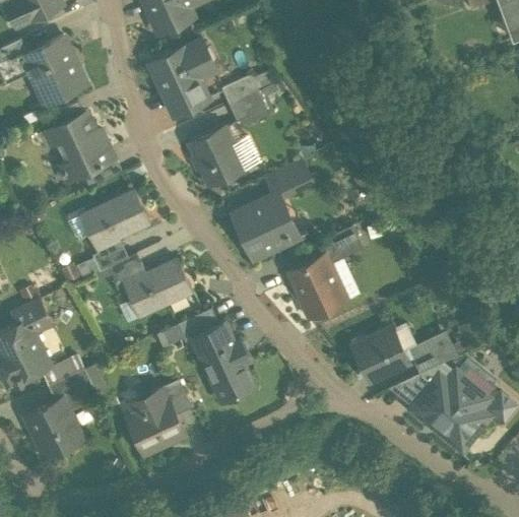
[(18,0),(19,1),(7,7),(4,2),(3,3),(15,27),(63,5),(60,0),(18,0)]
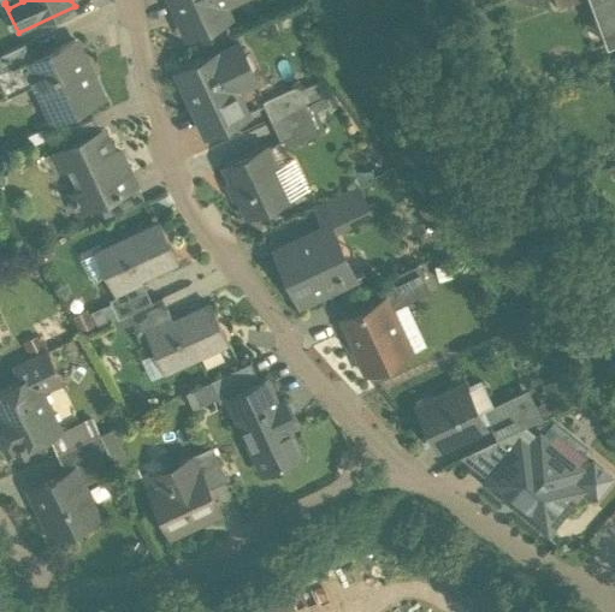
[(170,0),(188,39),(226,22),(217,1),(219,0),(170,0)]
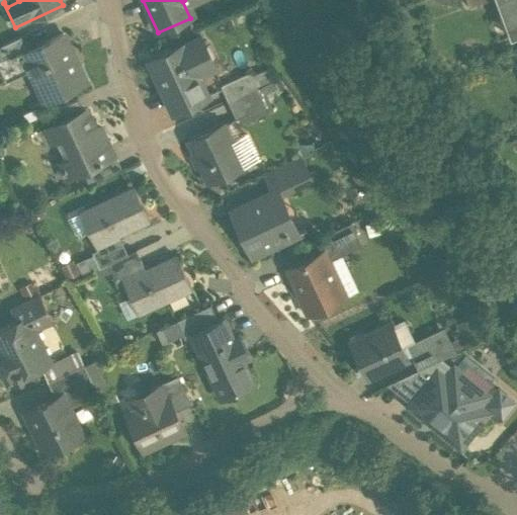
[(465,0),(468,8),(491,0),(465,0)]
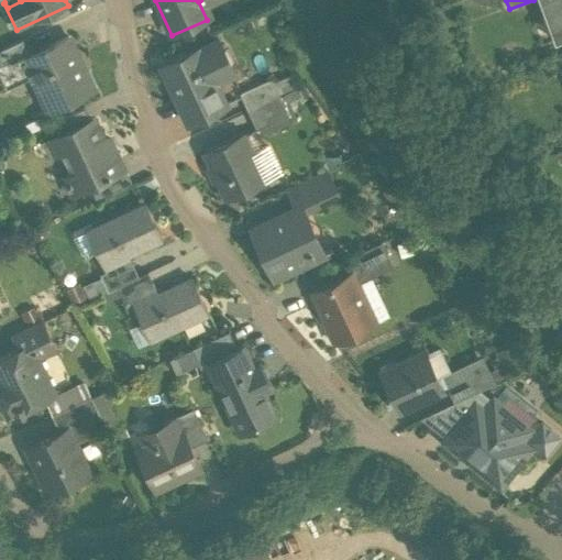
[(561,0),(546,0),(560,37),(553,40),(554,42),(561,39),(561,0)]
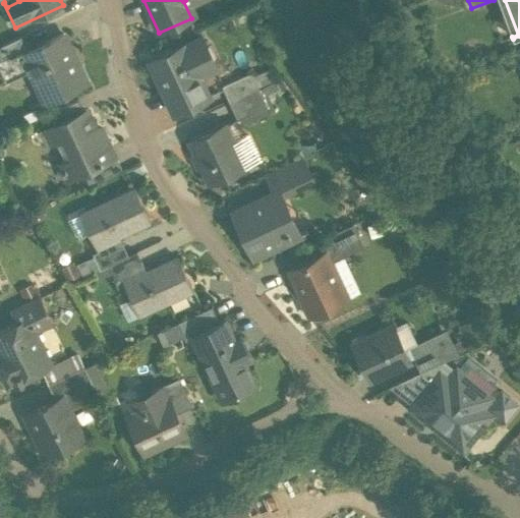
[(26,53),(21,55),(24,62),(45,104),(85,84),(62,36),(26,53)]
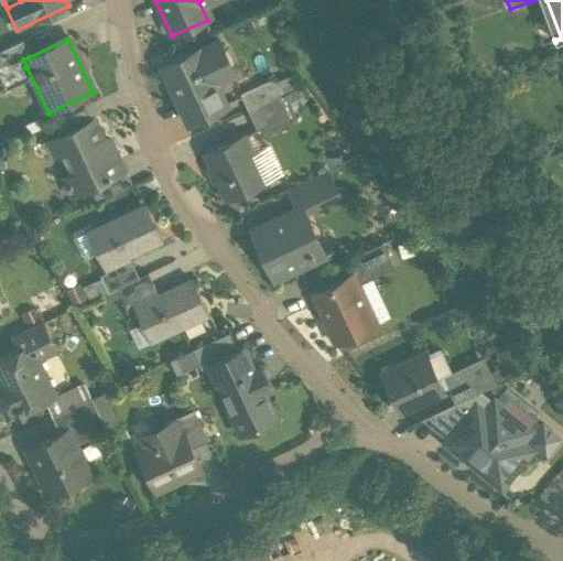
[(22,42),(0,52),(0,78),(1,81),(26,67),(23,60),(29,57),(22,42)]
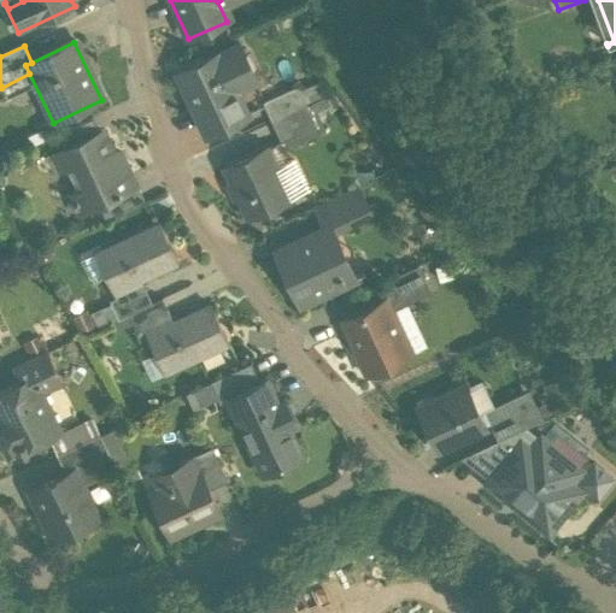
[(240,47),(179,76),(188,95),(191,94),(211,135),(246,118),(229,83),(252,72),(240,47)]
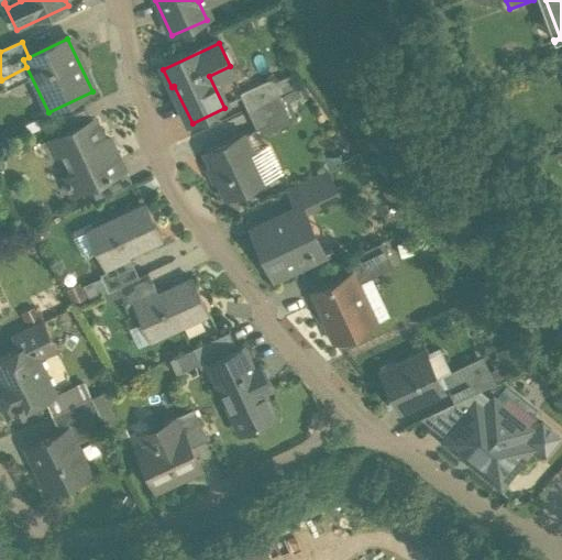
[(271,79),(239,95),(248,112),(279,97),(271,79)]
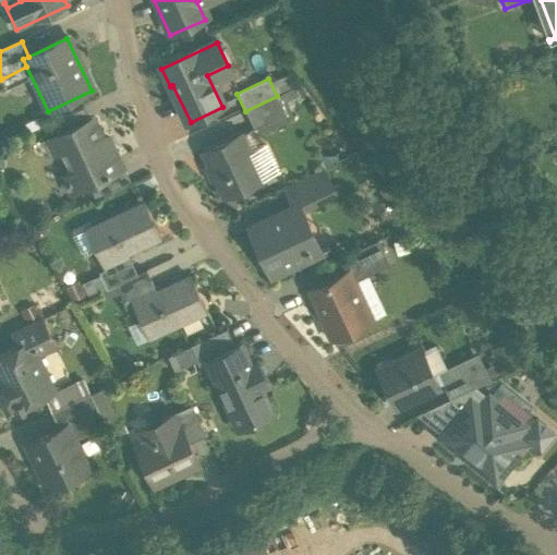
[(277,96),(245,111),(254,131),(286,116),(277,96)]
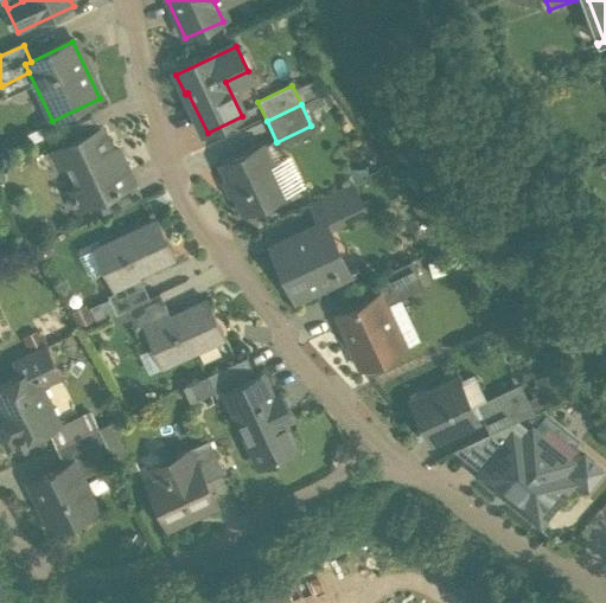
[(91,119),(57,134),(63,147),(97,132),(91,119)]
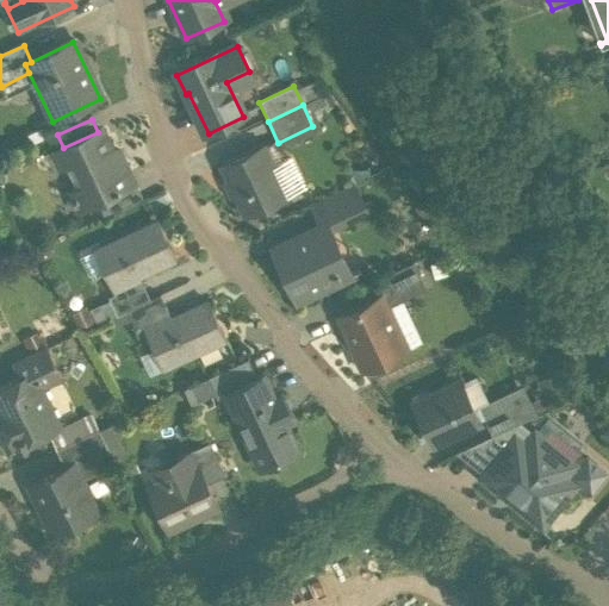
[(63,148),(43,157),(43,160),(58,152),(76,192),(69,194),(78,212),(105,199),(135,185),(120,152),(116,151),(110,154),(100,131),(98,132),(63,148)]
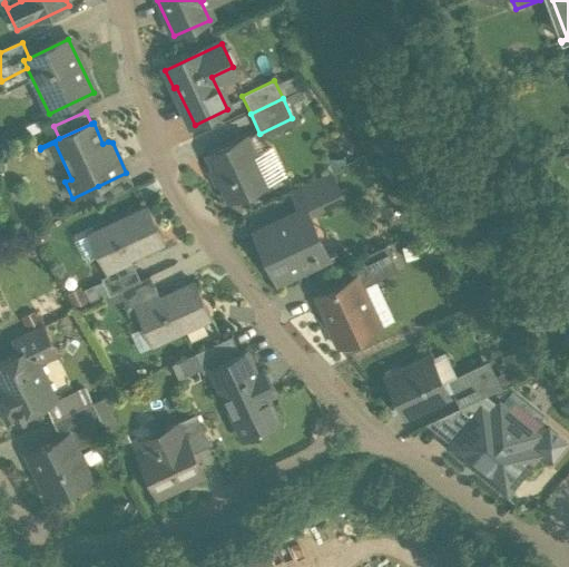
[(246,138),(207,156),(228,203),(267,184),(246,138)]
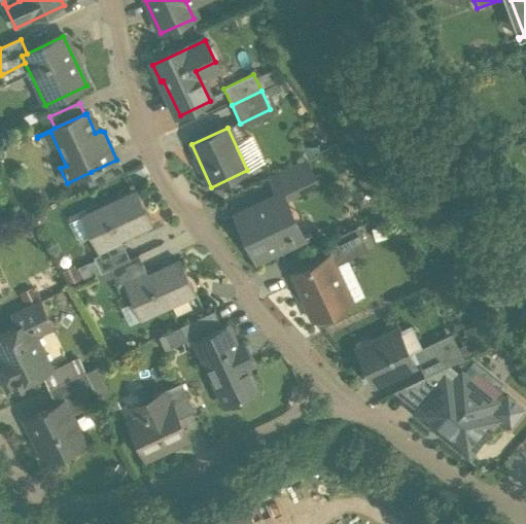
[(116,160),(91,172),(97,185),(123,173),(116,160)]
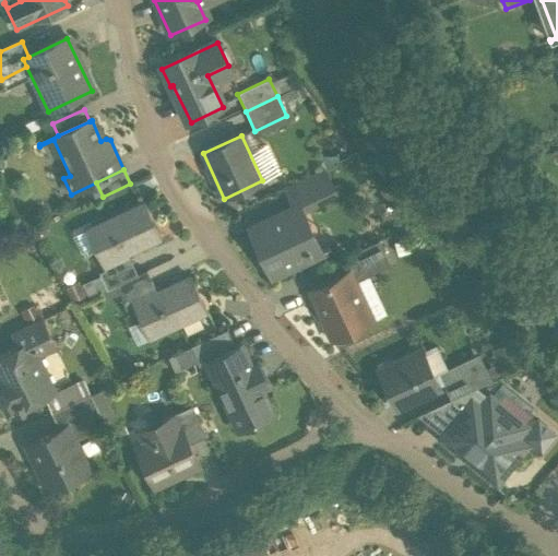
[(322,172),(286,189),(286,190),(295,187),(306,211),(334,198),(322,172)]
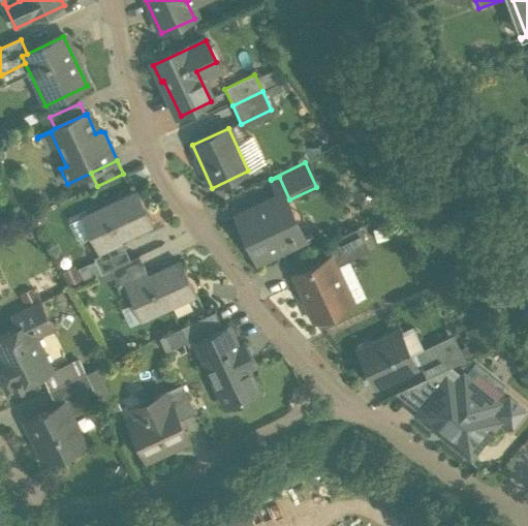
[(136,193),(86,216),(93,233),(89,235),(99,256),(94,259),(101,275),(110,271),(130,261),(119,238),(128,234),(129,237),(152,226),(136,193)]
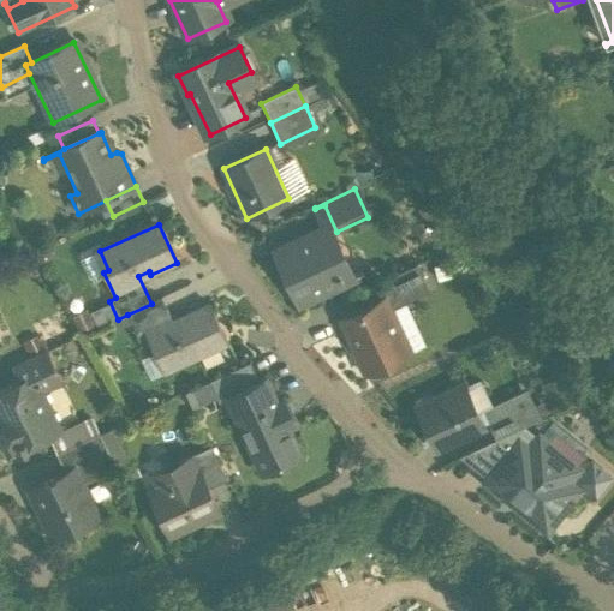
[(328,227),(275,252),(287,279),(291,277),(300,298),(323,288),(325,292),(345,282),(339,270),(347,267),(328,227)]
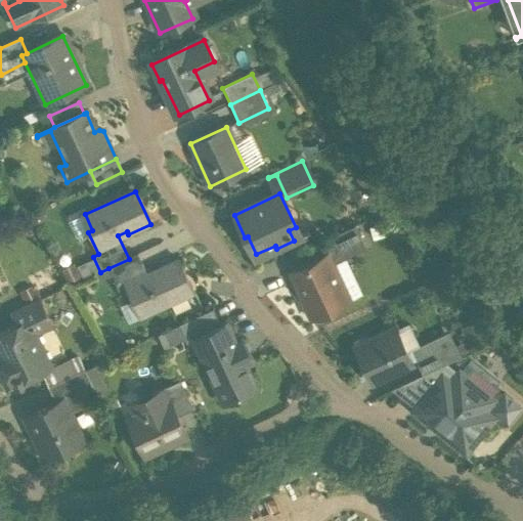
[(354,226),(324,241),(334,260),(363,246),(354,226)]
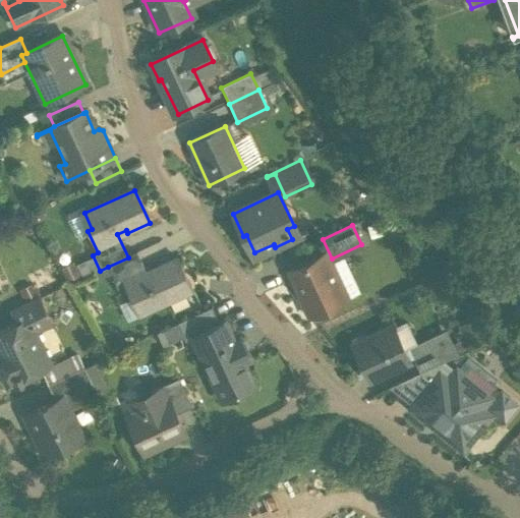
[(128,257),(108,267),(115,282),(121,280),(119,275),(142,265),(136,253),(128,257)]
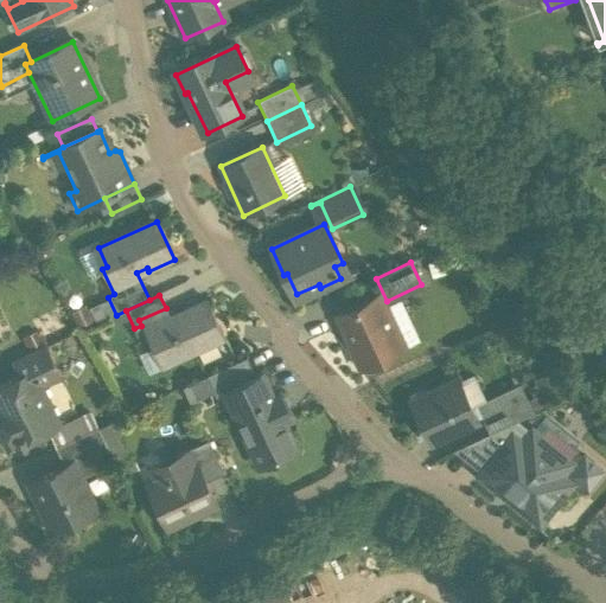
[(378,296),(336,315),(350,346),(348,347),(358,371),(403,350),(378,296)]
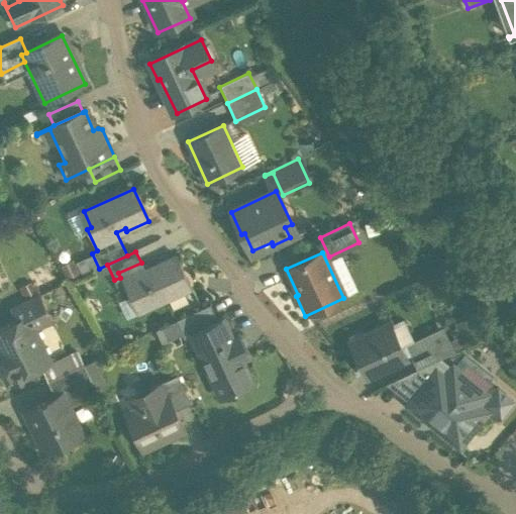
[(145,272),(141,263),(118,273),(120,278),(130,299),(134,297),(141,312),(191,290),(176,257),(145,272)]
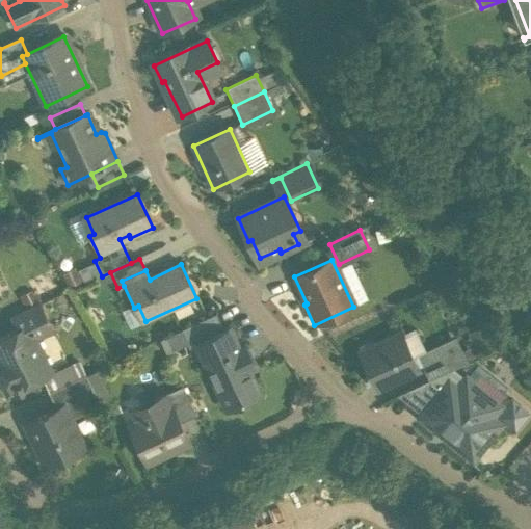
[(40,306),(11,319),(18,332),(28,326),(32,335),(48,327),(51,333),(52,333),(40,306)]
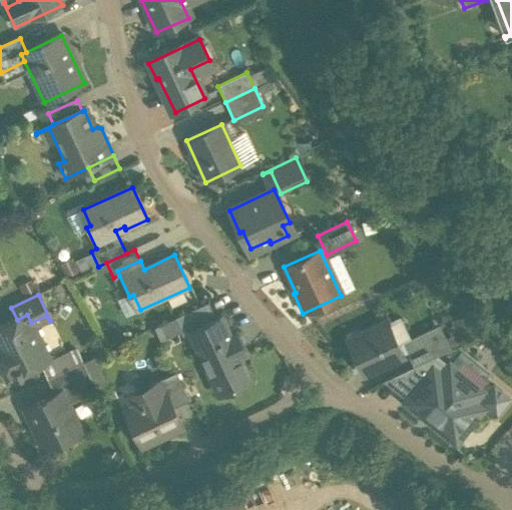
[(208,304),(174,320),(182,338),(189,334),(188,333),(216,320),(208,304)]
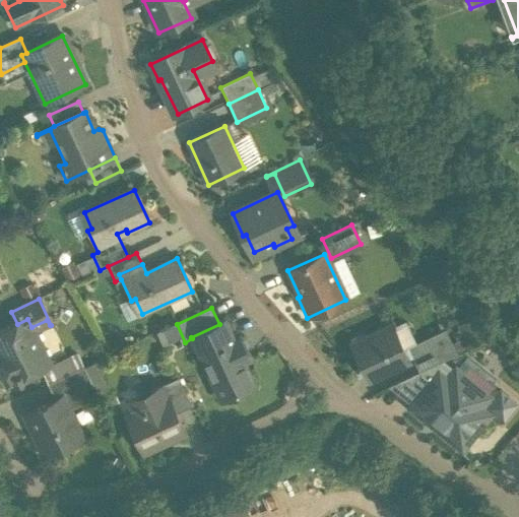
[(17,324),(0,332),(0,359),(3,366),(1,372),(5,381),(13,384),(19,381),(19,383),(23,381),(22,378),(50,366),(31,327),(27,319),(17,324)]
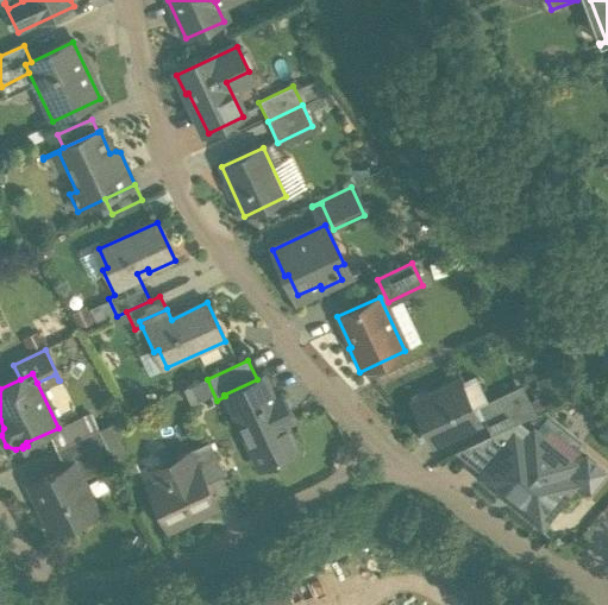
[(257,379),(224,395),(225,396),(250,448),(288,432),(284,424),(290,421),(279,397),(273,399),(262,377),(257,379)]
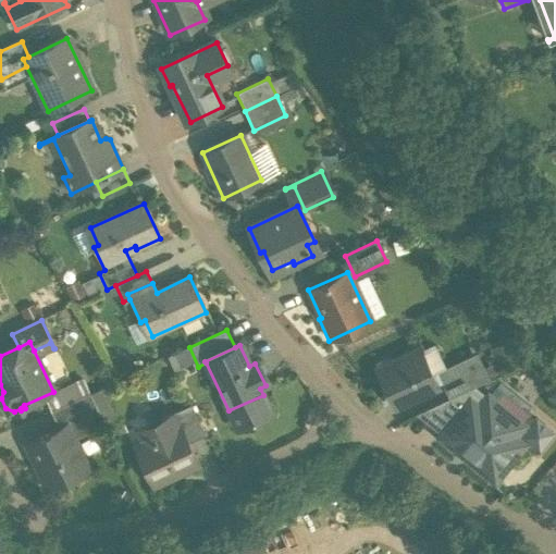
[(419,351),(378,370),(395,406),(436,386),(419,351)]
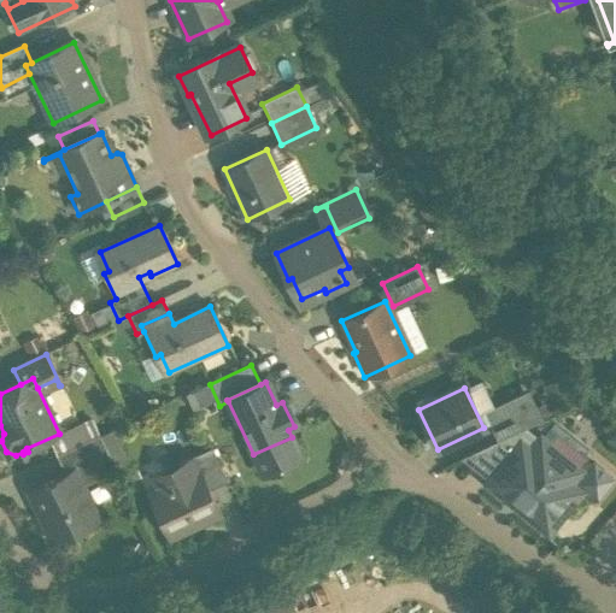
[(524,399),(485,418),(497,442),(535,424),(524,399)]
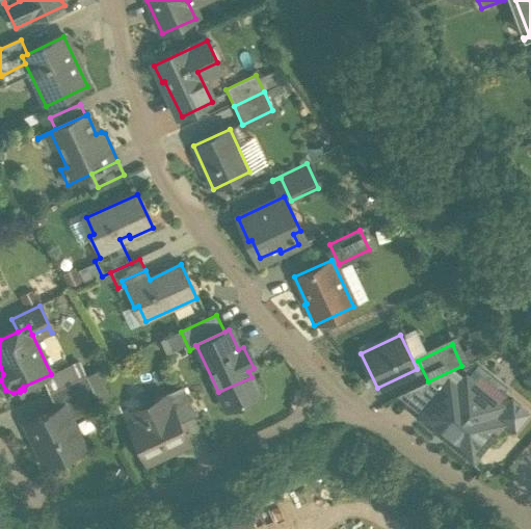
[(85,376),(53,392),(60,408),(63,407),(67,415),(97,401),(85,376)]
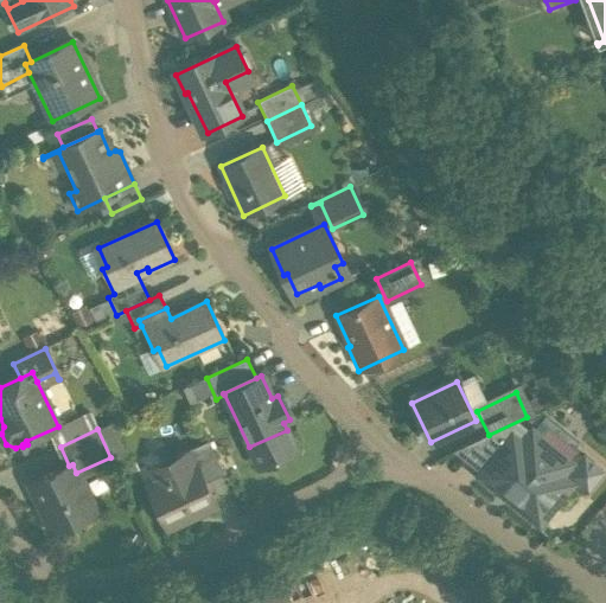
[(489,435),(455,450),(483,473),(508,442),(496,431),(489,435)]
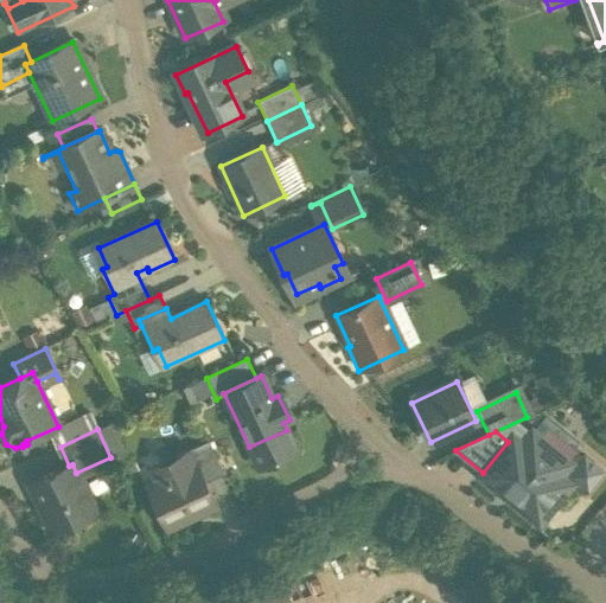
[(531,432),(518,449),(509,441),(508,442),(483,473),(482,475),(511,499),(510,501),(538,524),(571,485),(579,493),(586,492),(603,473),(582,456),(575,457),(569,464),(561,457),(531,432)]
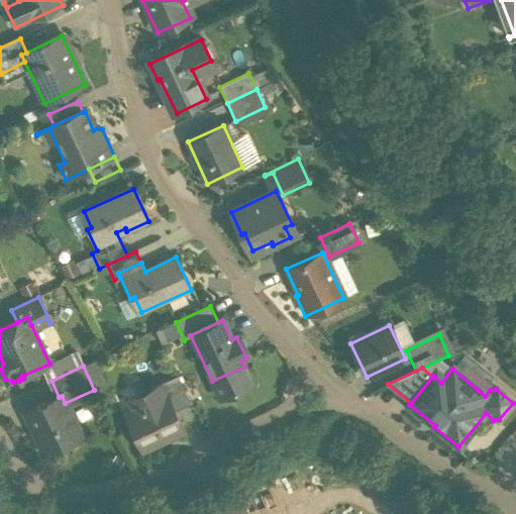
[(177,377),(161,385),(175,413),(190,405),(177,377)]
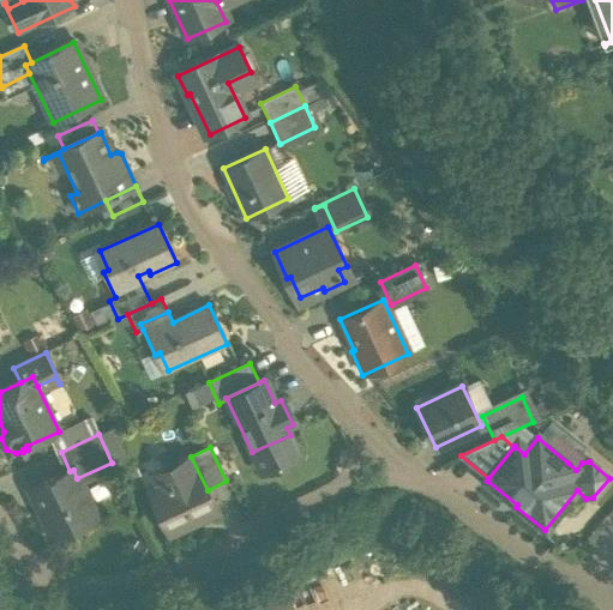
[(191,457),(160,471),(169,489),(155,496),(152,493),(151,494),(169,533),(217,511),(208,490),(191,457)]
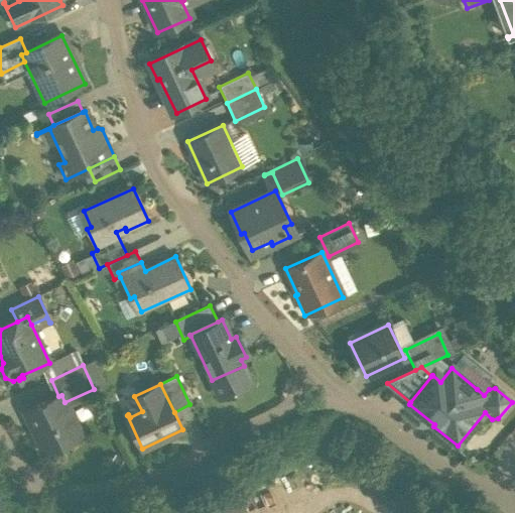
[(58,396),(25,412),(44,452),(81,434),(65,402),(61,395),(58,396)]
